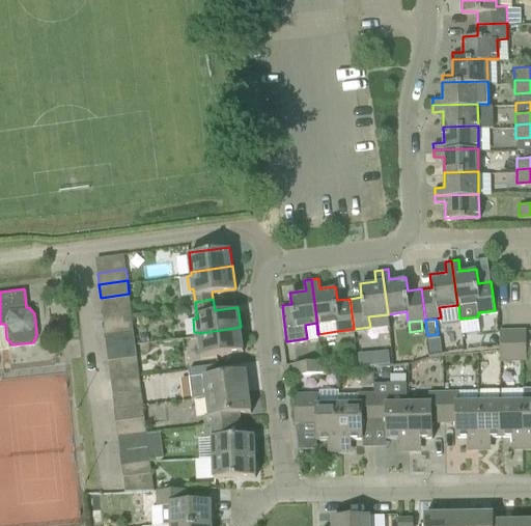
[(243,349),(241,327),(199,333),(201,355),(243,349)]
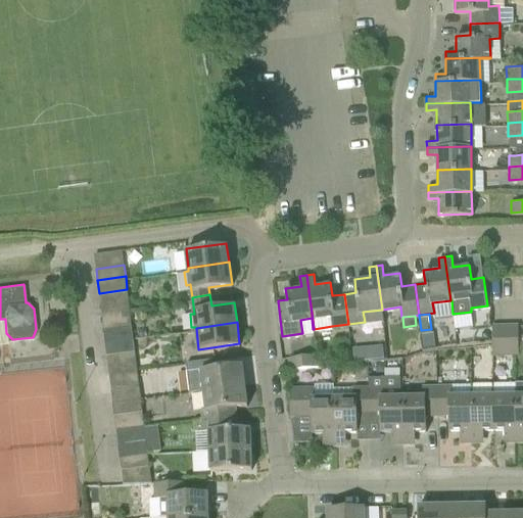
[(492,352),(506,352),(506,323),(492,324),(492,352)]
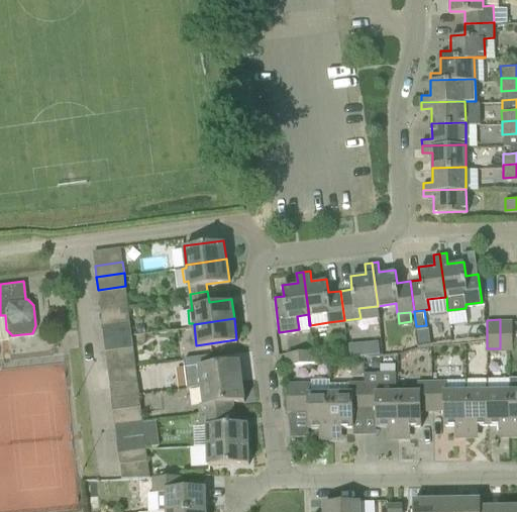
[(513,348),(512,319),(500,319),(500,348),(513,348)]
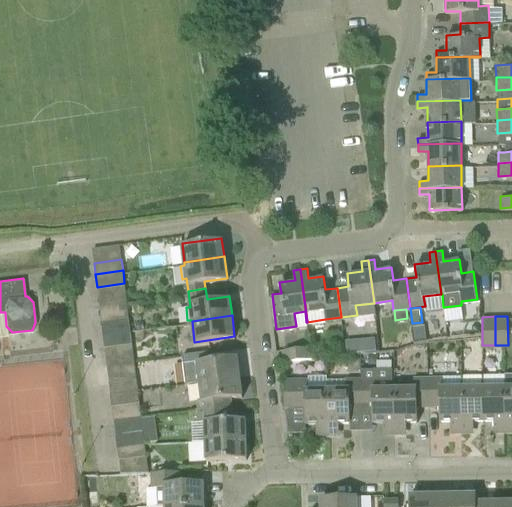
[(129,318),(101,321),(103,333),(131,329),(129,318)]
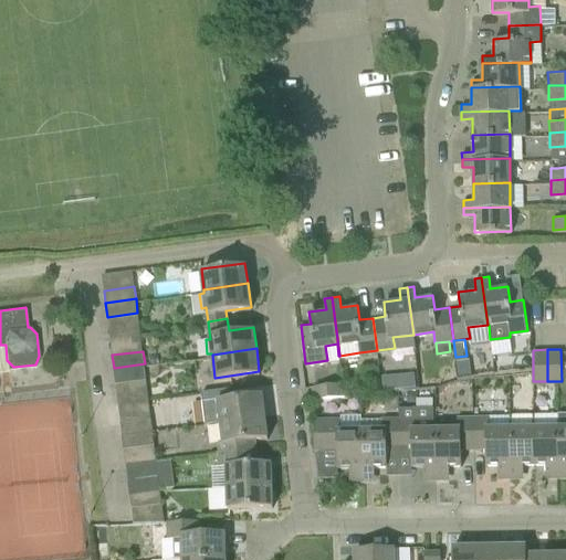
[(145,363),(114,368),(115,382),(147,378),(145,363)]
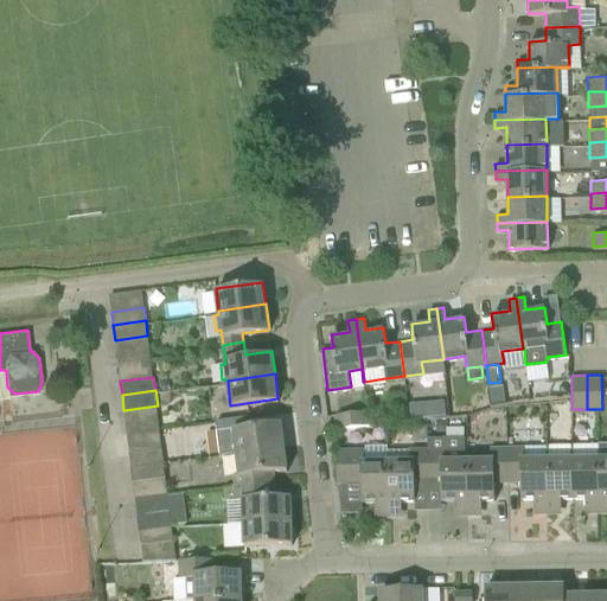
[(426,414),(423,398),(409,401),(410,416),(426,414)]
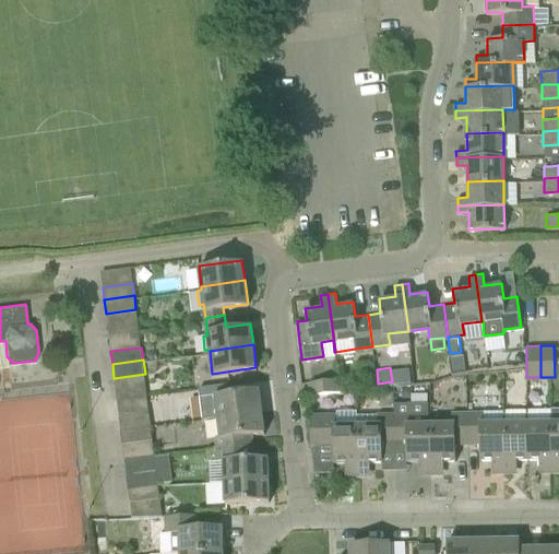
[(308,380),(310,393),(342,389),(340,376),(308,380)]
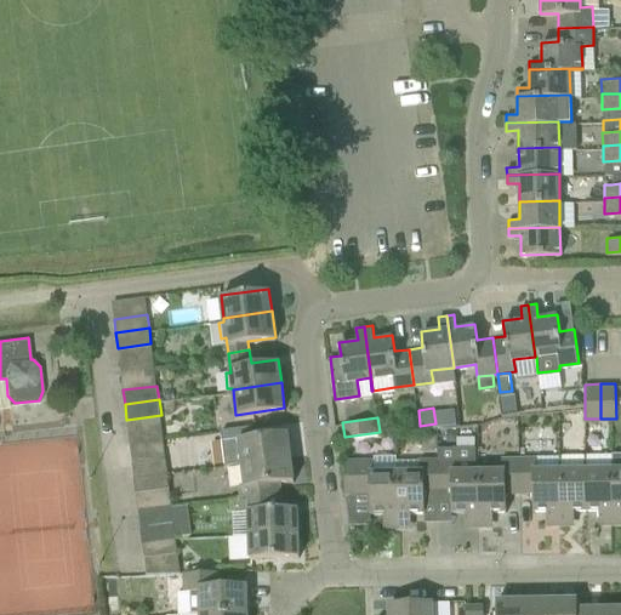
[(224,462),(240,461),(290,454),(288,431),(222,439),(224,462)]
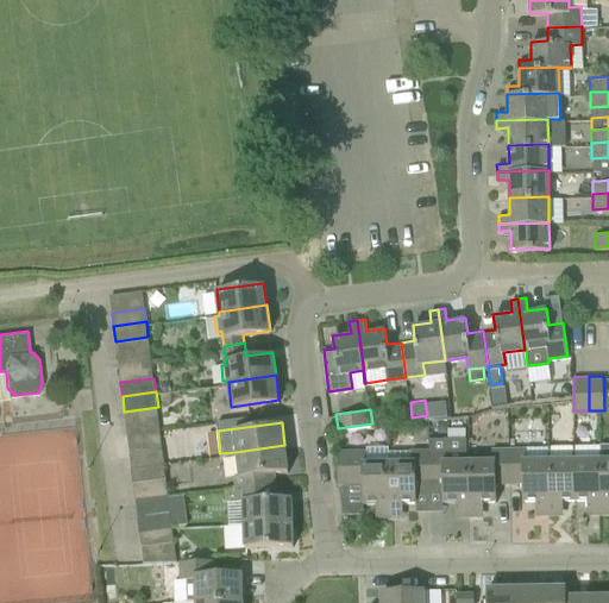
[(600,513),(602,513),(601,441),(598,441),(598,443),(575,444),(576,498),(588,498),(588,508),(600,508),(600,513)]
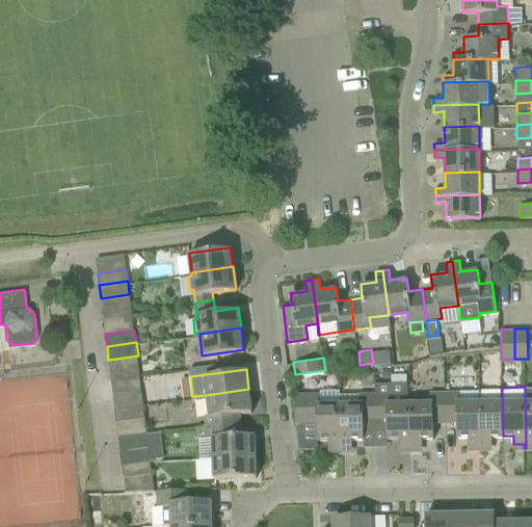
[(487,436),(503,436),(502,388),(479,388),(479,389),(479,399),(480,399),(481,448),(487,448),(487,436)]
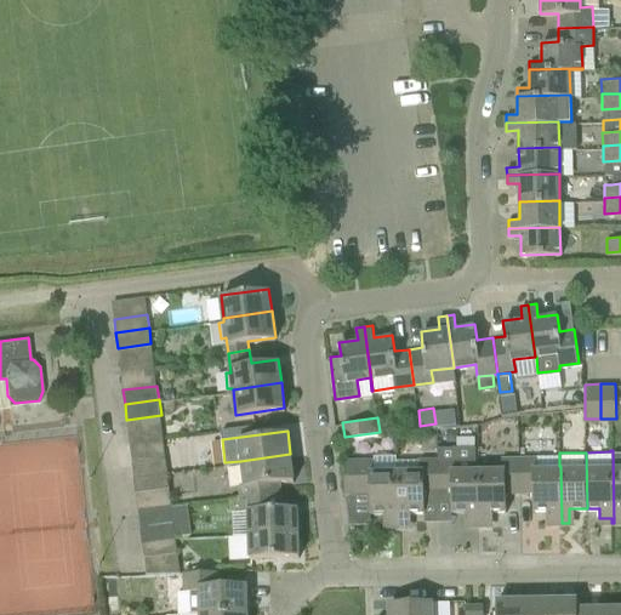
[(280,480),(294,479),(290,454),(240,461),(241,461),(245,484),(239,485),(240,495),(281,491),(280,480)]
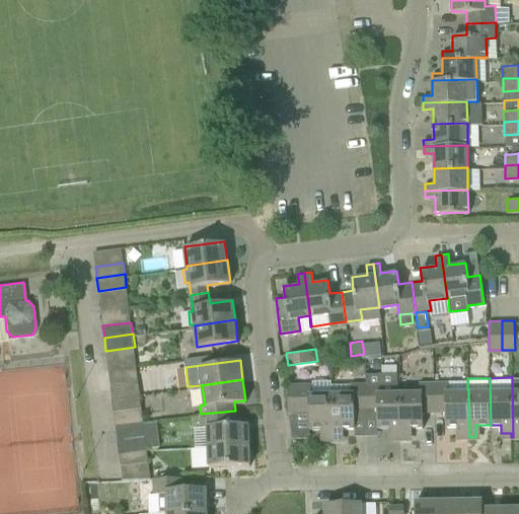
[(435,411),(434,379),(419,380),(419,389),(399,390),(400,438),(408,438),(408,426),(423,426),(423,411),(435,411)]
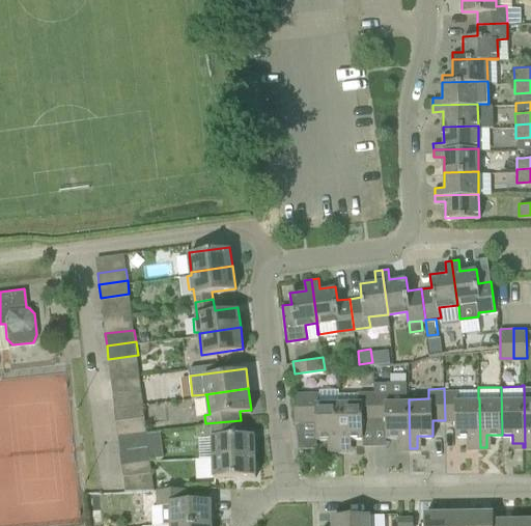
[(478,388),(444,388),(445,420),(455,419),(456,436),(467,436),(467,444),(478,444),(478,447),(480,447),(479,398),(478,398),(478,388)]
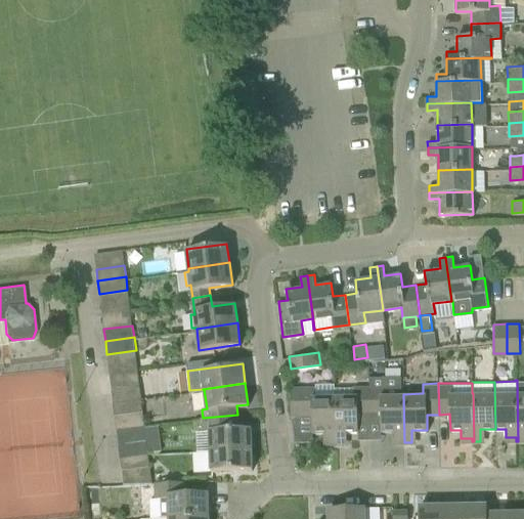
[(140,397),(139,385),(112,389),(113,401),(140,397)]
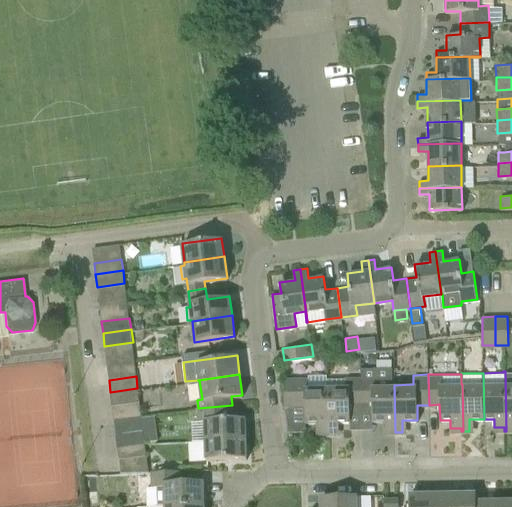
[(327,377),(327,388),(328,433),(335,433),(335,421),(350,421),(350,406),(361,406),(361,376),(327,377)]
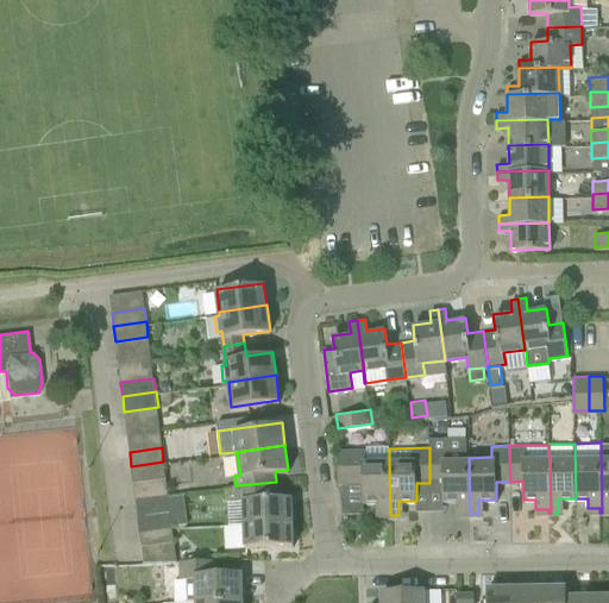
[(446,447),(429,447),(429,483),(443,482),(443,501),(456,501),(456,510),(469,510),(469,514),(470,514),(469,458),(447,458),(446,447)]
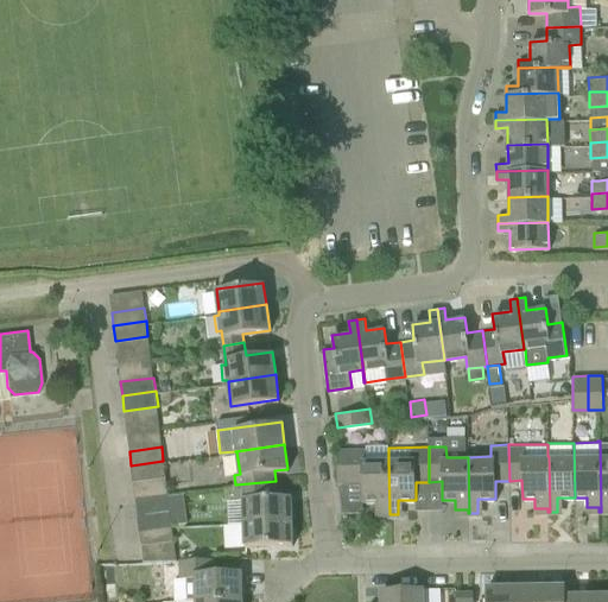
[(388,461),(366,461),(366,449),(337,450),(337,483),(362,482),(362,501),(375,501),(375,511),(387,511),(388,514),(390,514),(388,461)]
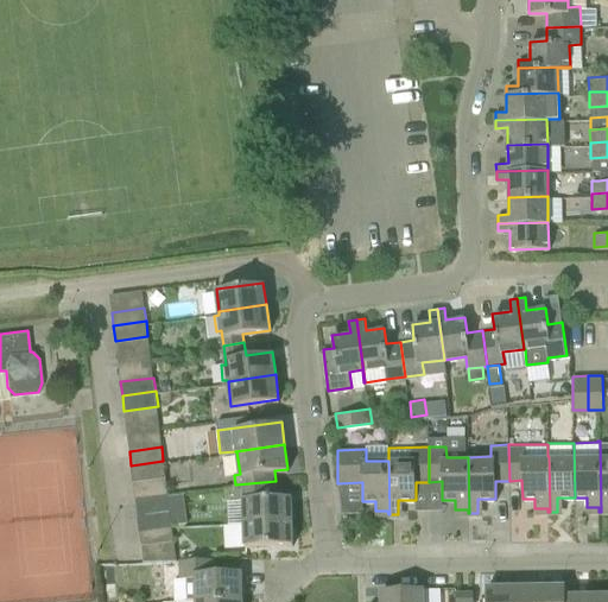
[(133,480),(165,476),(163,461),(131,466),(133,480)]
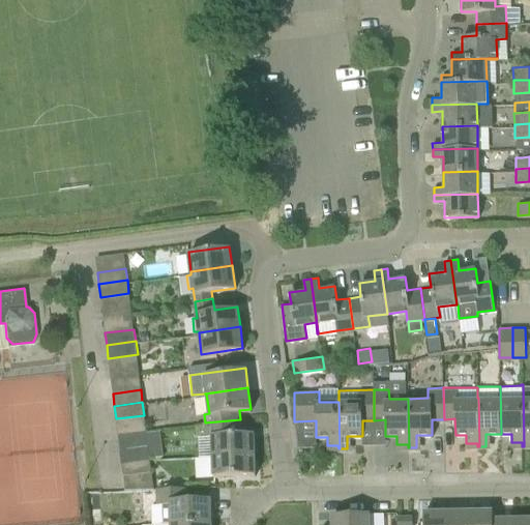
[(206,435),(212,435),(212,454),(255,451),(254,432),(241,433),(240,421),(240,419),(205,423),(206,435)]
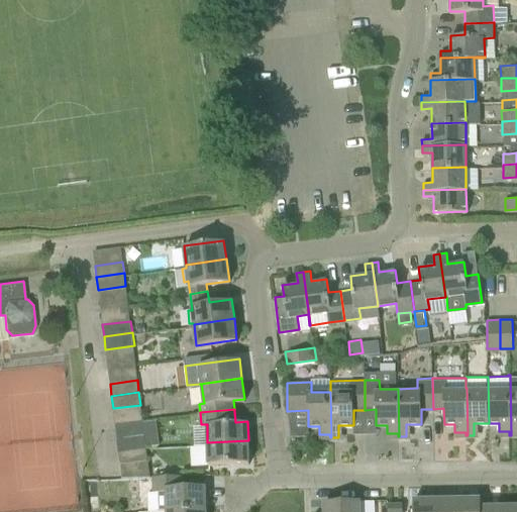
[(117,437),(118,449),(146,445),(144,434),(117,437)]
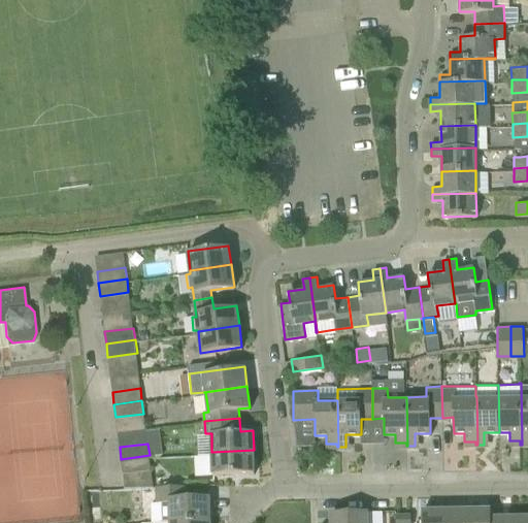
[(254,472),(254,450),(211,452),(212,474),(254,472)]
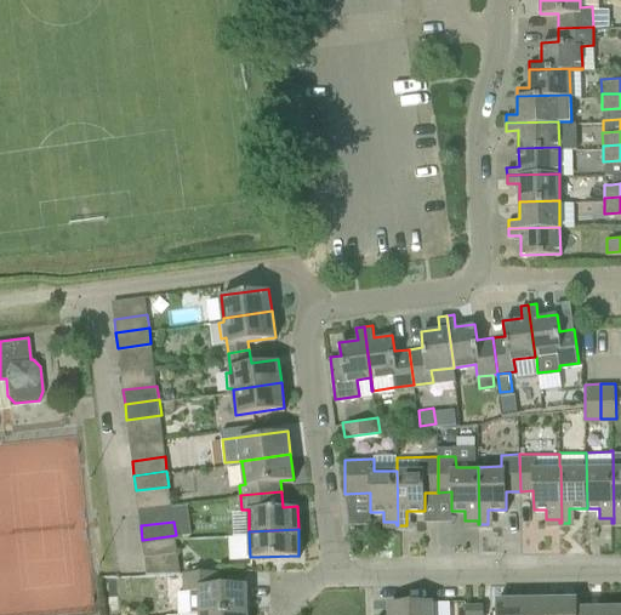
[(144,554),(177,550),(176,535),(142,540),(144,554)]
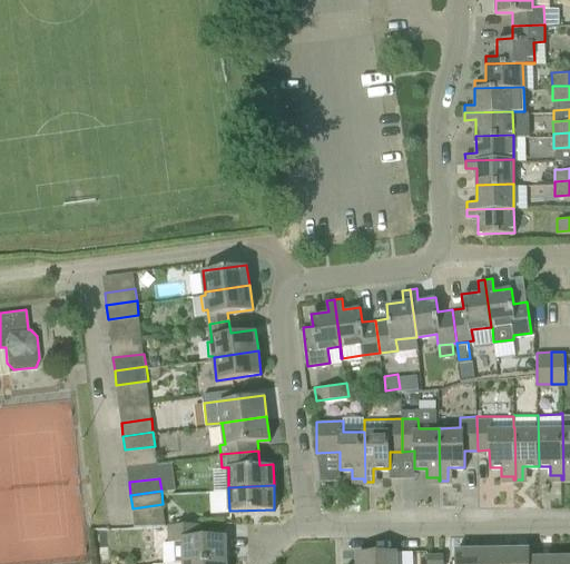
[(165,523),(163,504),(133,508),(134,524),(165,523)]
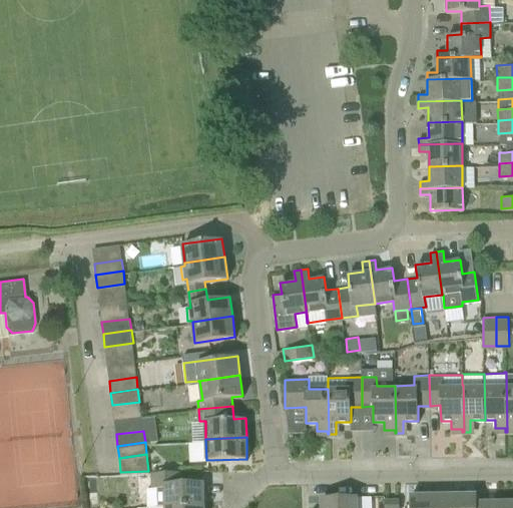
[(163,485),(164,504),(203,503),(203,490),(203,481),(181,481),(180,469),(150,471),(151,486),(163,485)]
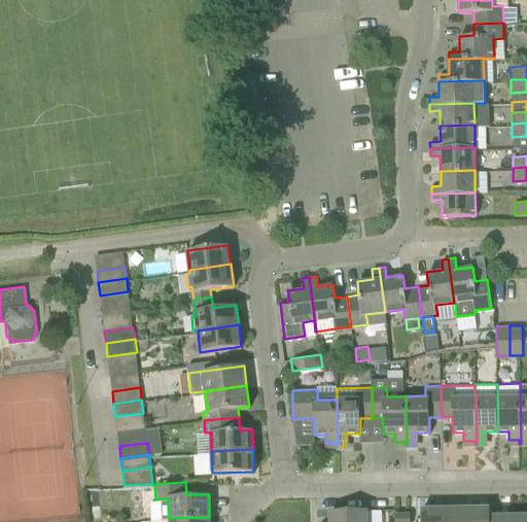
[(489,521),(489,507),(467,508),(466,521),(489,521)]
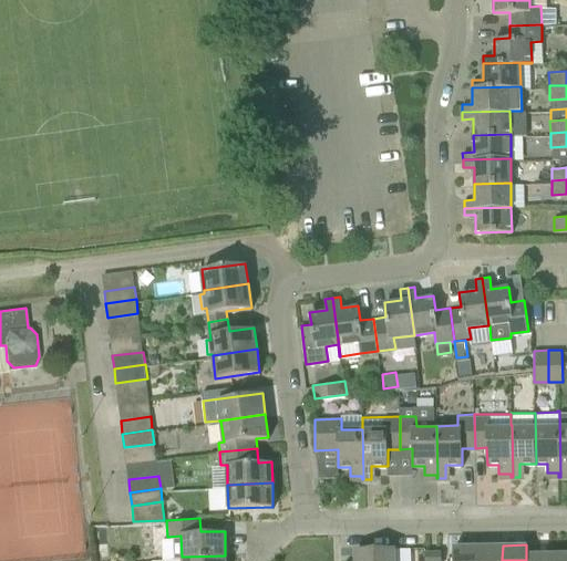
[(526,544),(526,560),(549,560),(550,553),(527,553),(527,544),(526,544)]
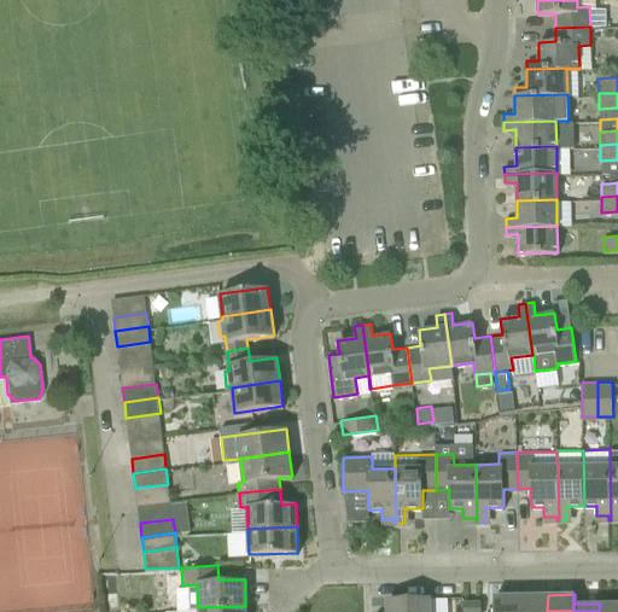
[(495,595),(494,611),(522,611),(522,595),(495,595)]
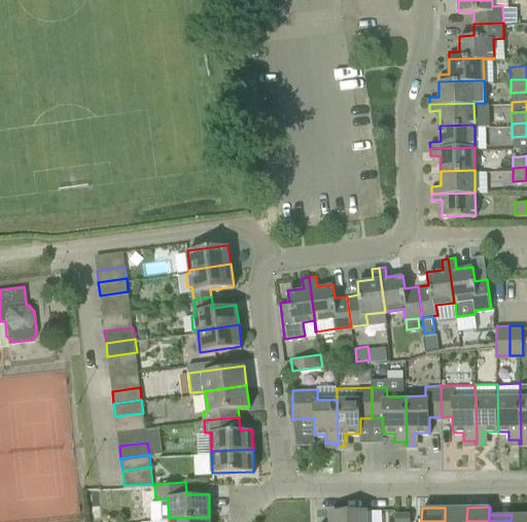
[(445,521),(466,521),(467,508),(445,508),(445,521)]
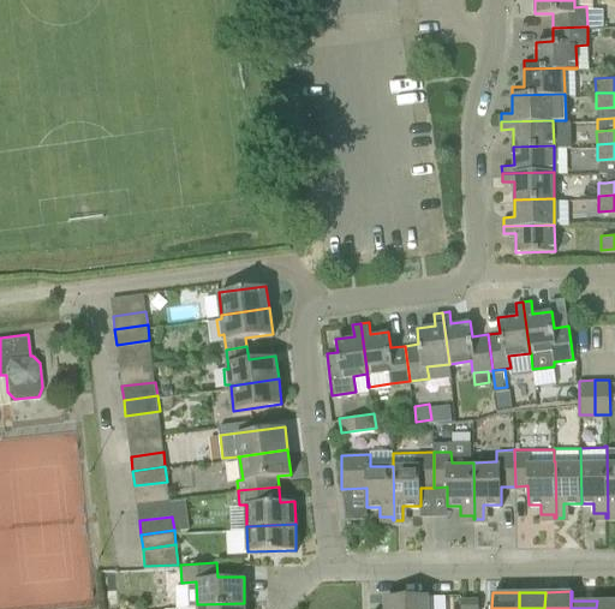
[(386,608),(429,608),(430,593),(386,596),(386,608)]
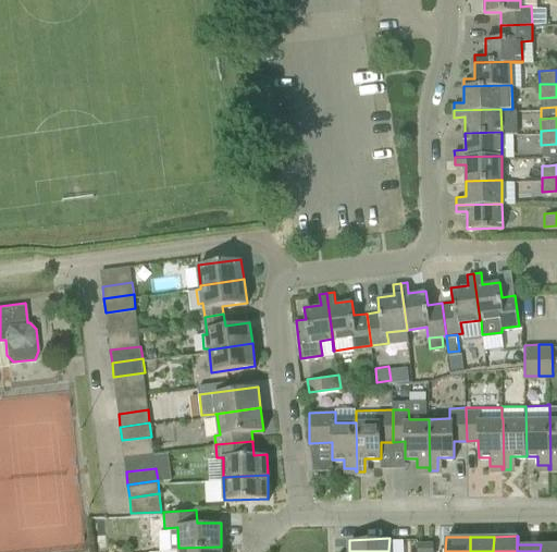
[(418,542),(418,551),(433,551),(433,542),(418,542)]
